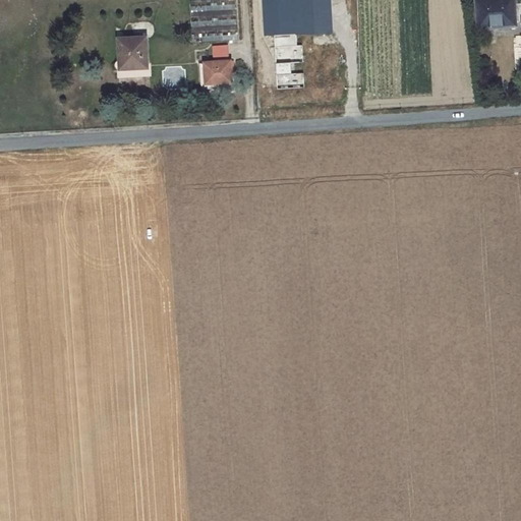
[(235,0),(189,0),(193,43),(238,40),(235,0)]
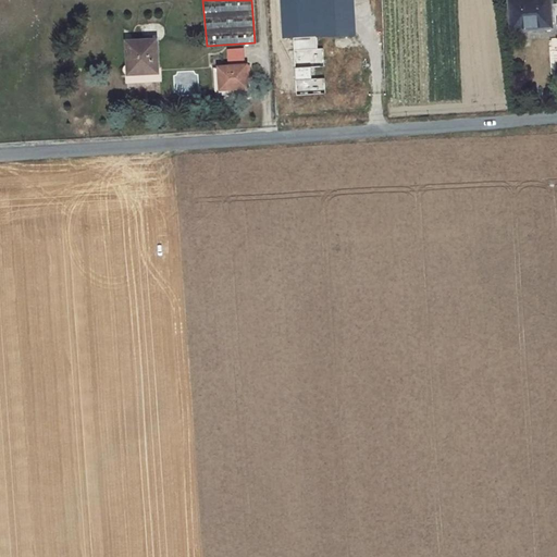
[(545,0),(505,0),(506,8),(509,8),(510,24),(525,23),(527,26),(547,25),(546,9),(545,0)]
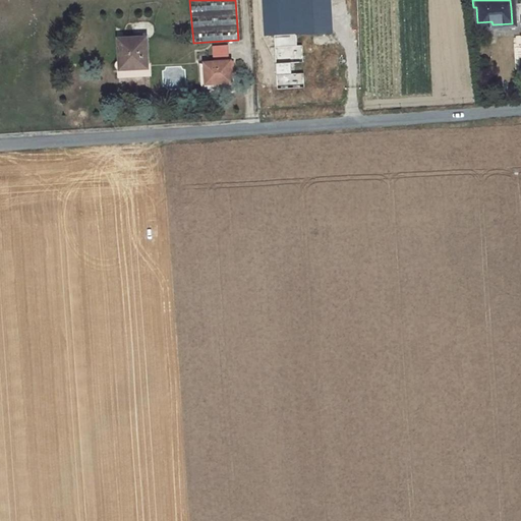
[(296,44),(296,35),(278,35),(279,44),(296,44)]
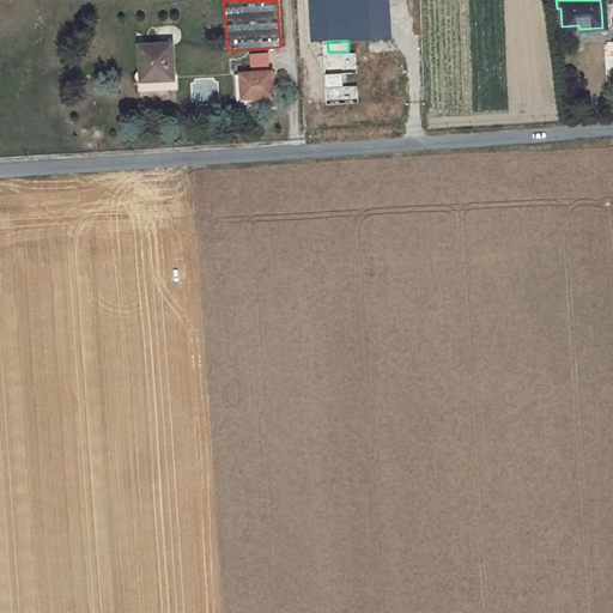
[(174,43),(143,44),(144,76),(175,74),(174,43)]
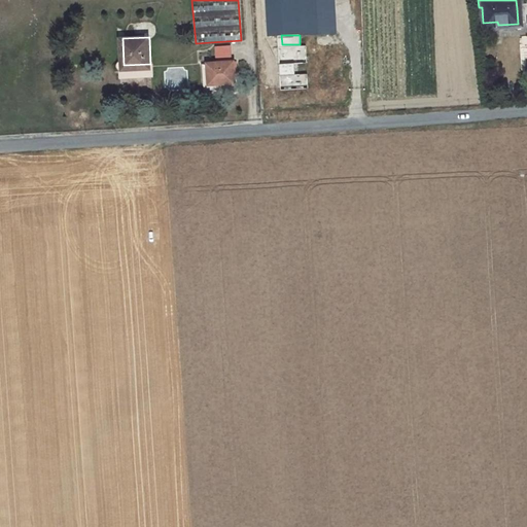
[(306,61),(305,45),(282,47),(283,62),(306,61)]
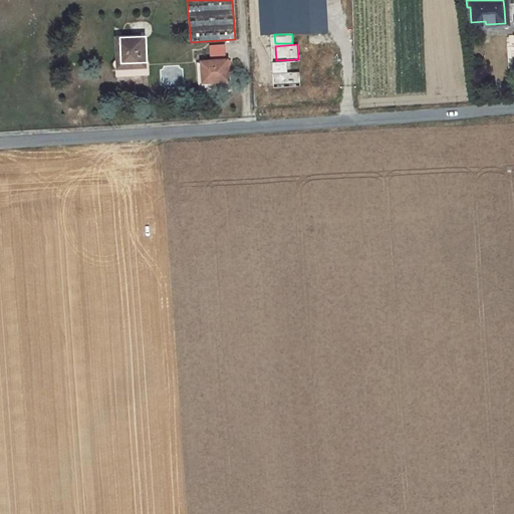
[(210,57),(224,56),(223,45),(209,45),(210,57)]
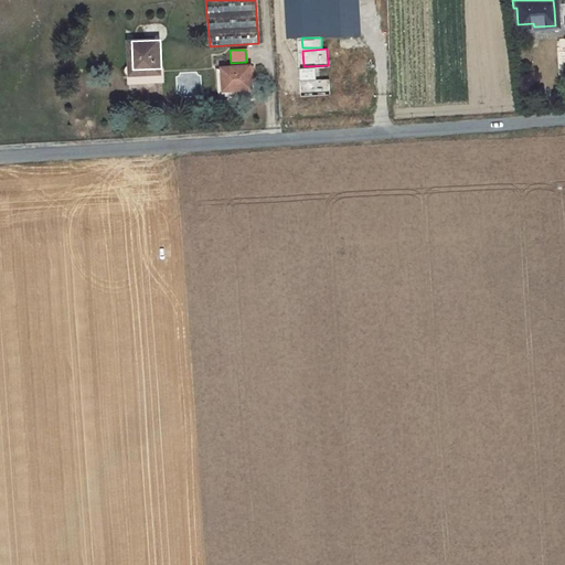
[(251,66),(222,68),(224,92),(234,92),(234,91),(246,89),(246,86),(252,85),(251,66)]
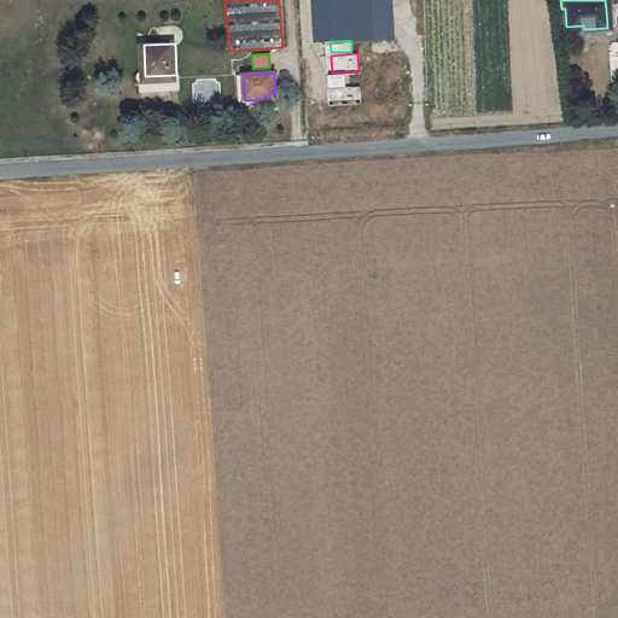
[(359,87),(344,88),(344,73),(332,74),(333,105),(360,104),(359,87)]
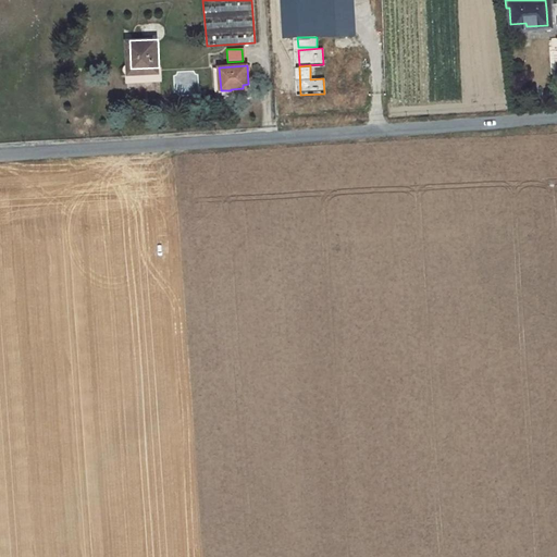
All buildings are outlined.
